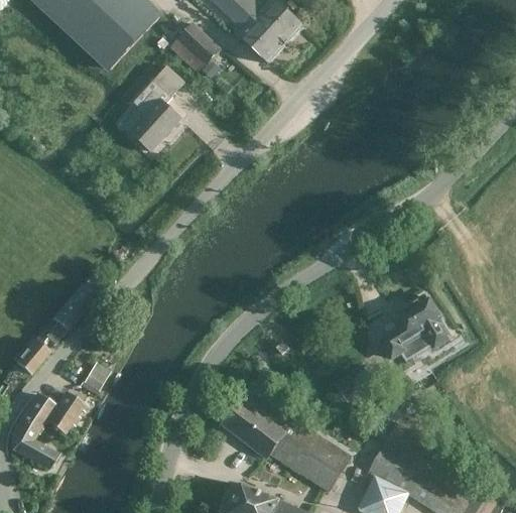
[(36,0),(54,16),(69,0),(36,0)]
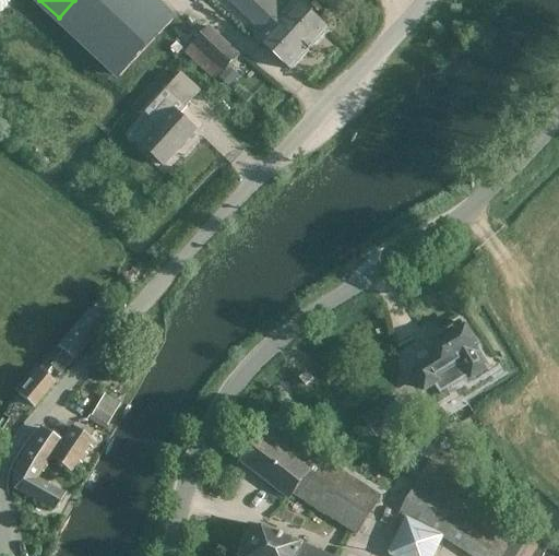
[(217,0),(290,68),(329,27),(299,0),(293,0),(290,3),(286,0),(217,0)]
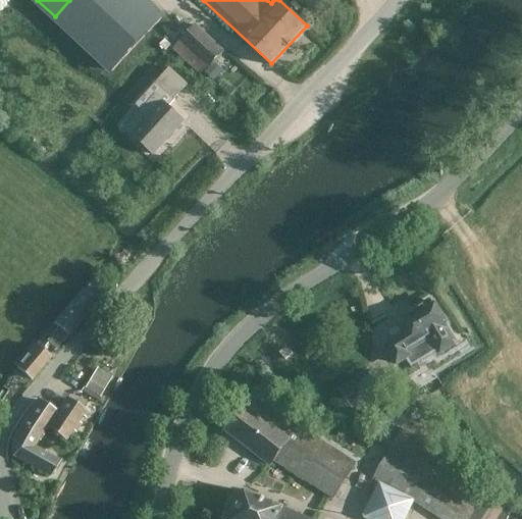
[(105,16),(83,41),(111,68),(135,44),(105,16)]
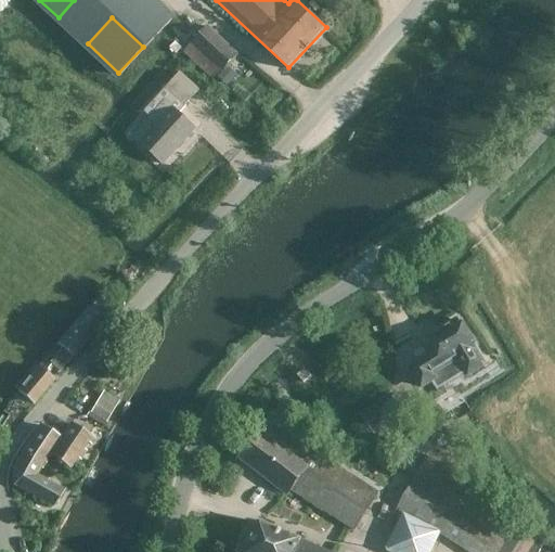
[(213,77),(237,51),(207,24),(183,50),(213,77)]
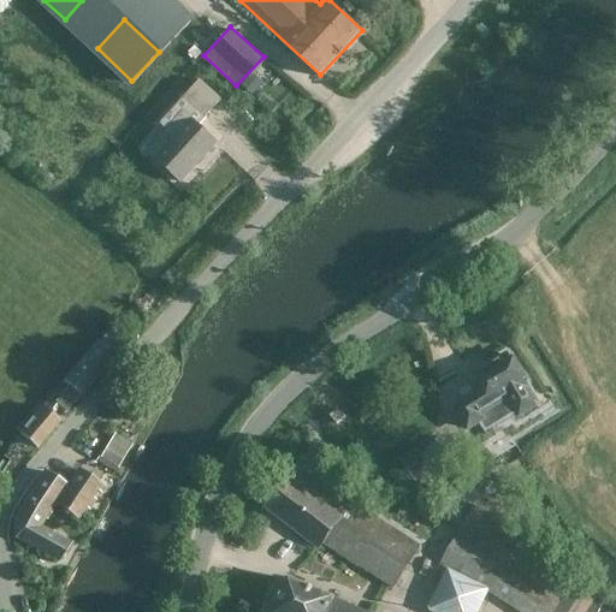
[(183,95),(205,114),(221,97),(200,78),(183,95)]
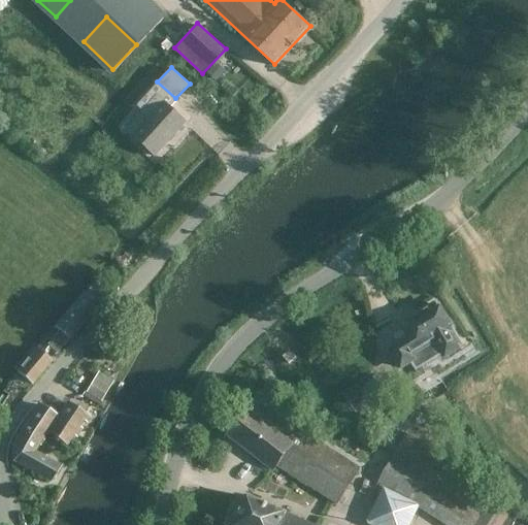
[(127,128),(155,154),(185,121),(168,106),(175,98),(157,81),(136,104),(143,110),(127,128)]
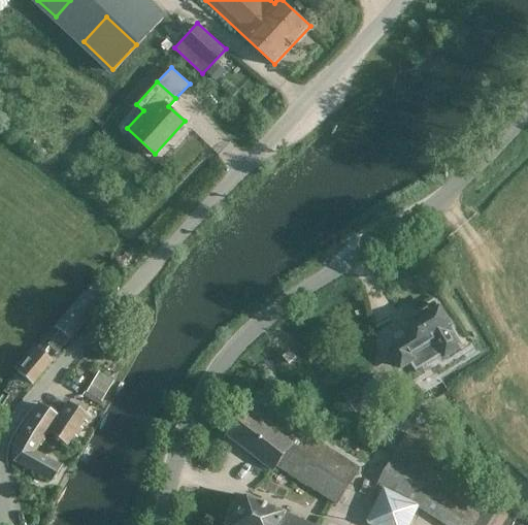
[(84,294),(81,293),(53,325),(58,330),(46,343),(56,352),(104,296),(91,285),(84,294)]
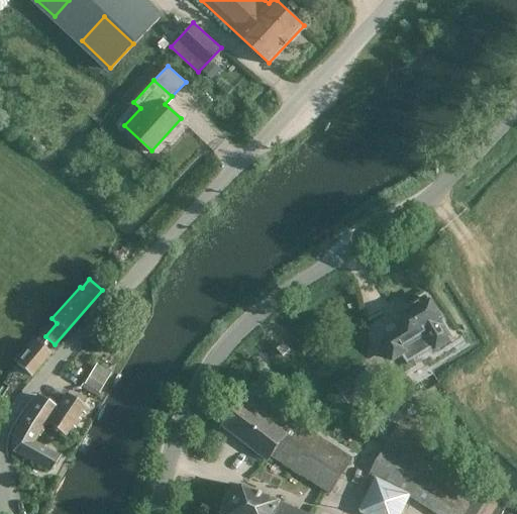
[(396,314),(403,326),(412,340),(425,332),(435,347),(450,338),(439,319),(441,318),(427,295),(396,314)]
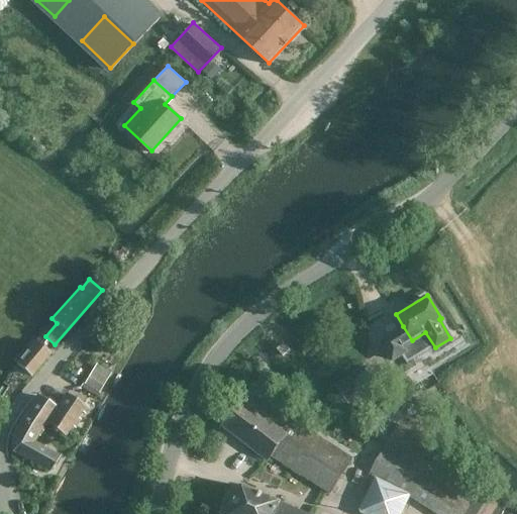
[(34,372),(50,351),(38,342),(22,364),(34,372)]
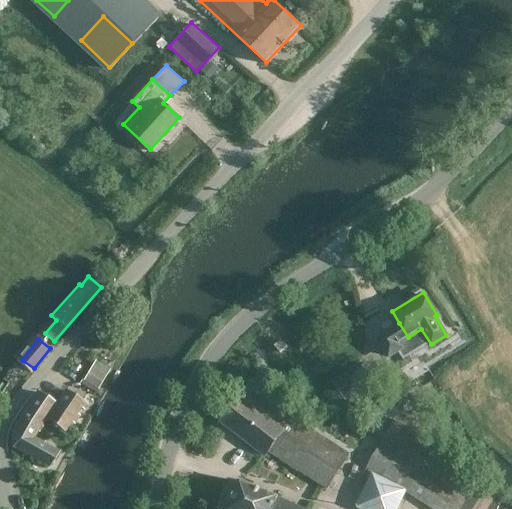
[(97,386),(109,368),(96,359),(84,377),(97,386)]
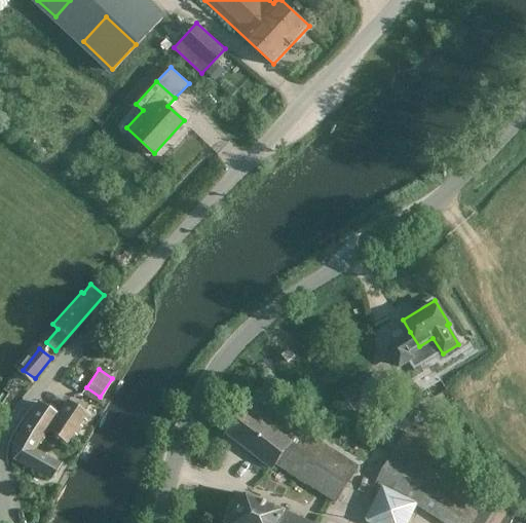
[(359,416),(386,399),(369,372),(331,398),(344,418),(355,411),(359,416)]
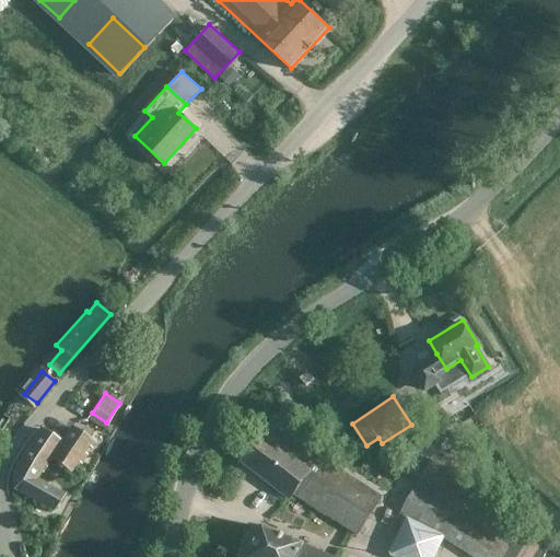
[(358,532),(381,495),(321,456),(324,452),(275,415),(240,460),(289,498),(293,492),(358,532)]
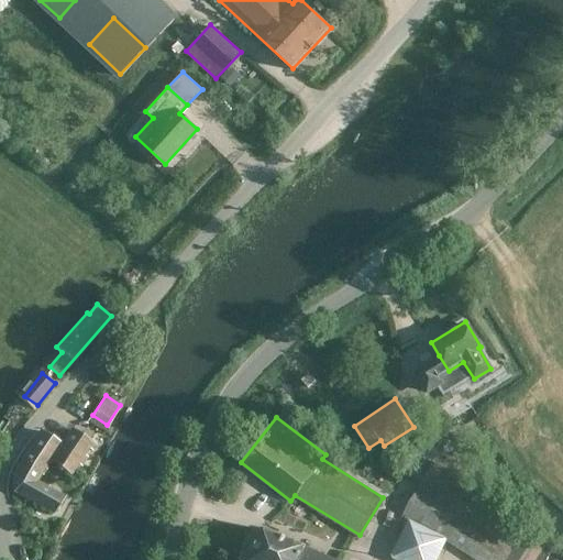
[(36,479),(50,459),(51,459),(77,462),(91,441),(70,427),(61,442),(40,428),(12,470),(13,490),(53,512),(64,495),(36,479)]
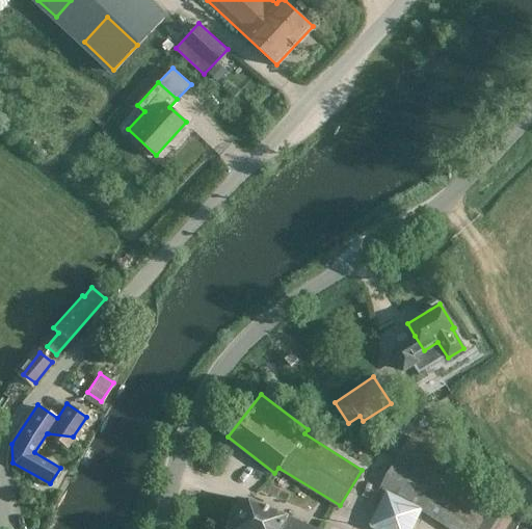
[(449,528),(476,528),(498,495),(446,463),(458,444),(427,423),(411,432),(378,486),(449,528)]
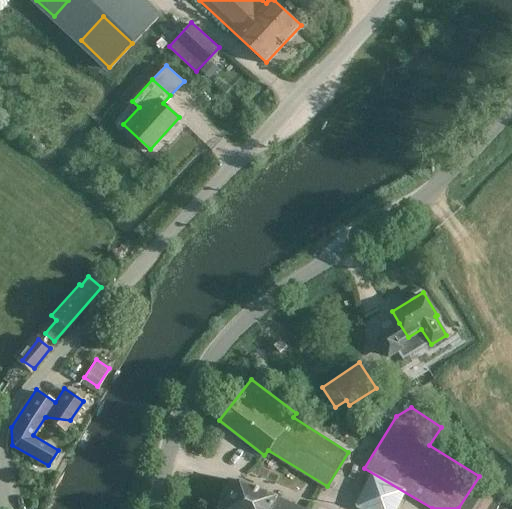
[(307,508),(239,479),(225,508),(307,508)]
